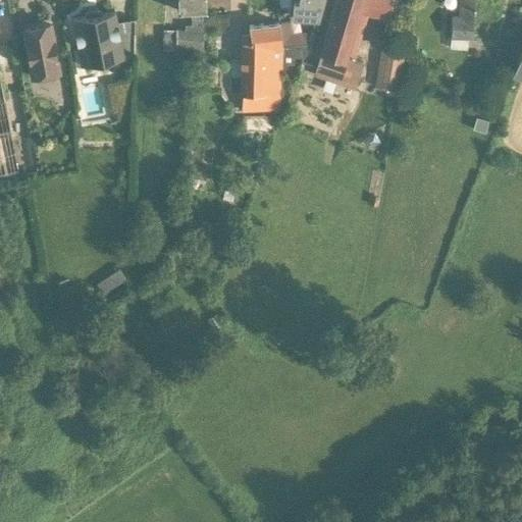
[(162,31),(161,51),(174,52),(173,61),(200,62),(204,25),(204,0),(177,0),(178,12),(190,11),(190,24),(184,24),(184,30),(175,29),(175,31),(162,31)]
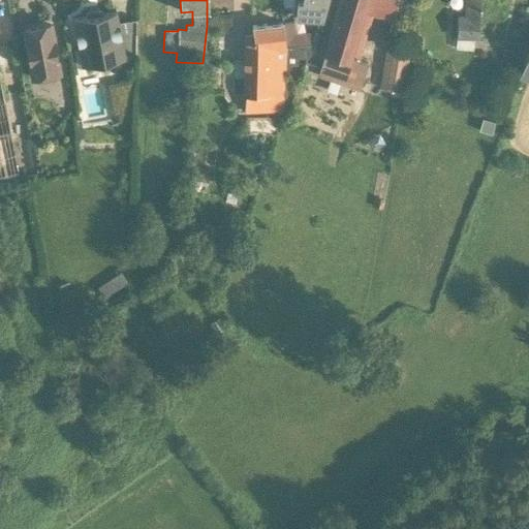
[(324,7),(325,0),(301,0),(301,3),(296,2),(292,17),(319,22),(323,7),(324,7)]
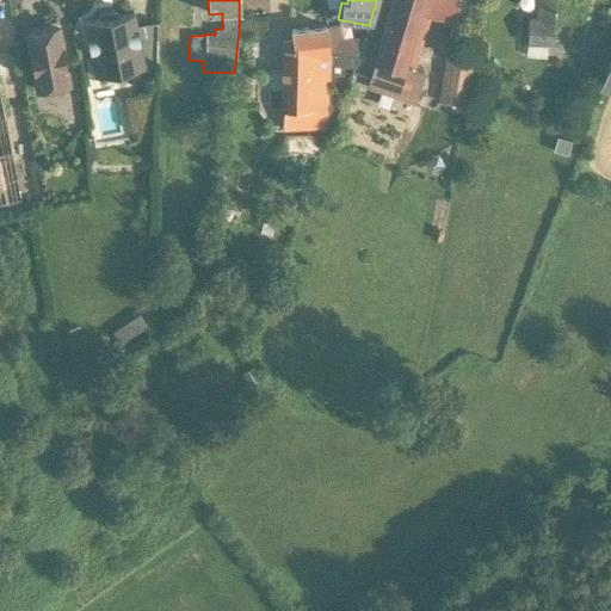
[(392,0),(368,84),(413,99),(418,87),(425,73),(413,68),(407,66),(420,17),(426,19),(434,22),(454,24),(456,25),(458,0),(392,0)]
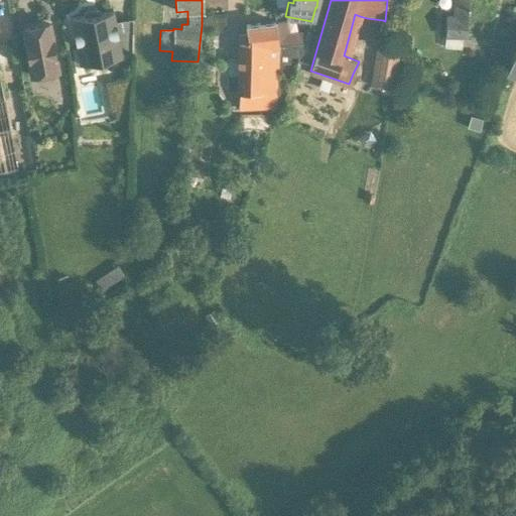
[(452,0),(452,15),(444,15),(443,37),(446,38),(461,38),(466,39),(468,0),(452,0)]
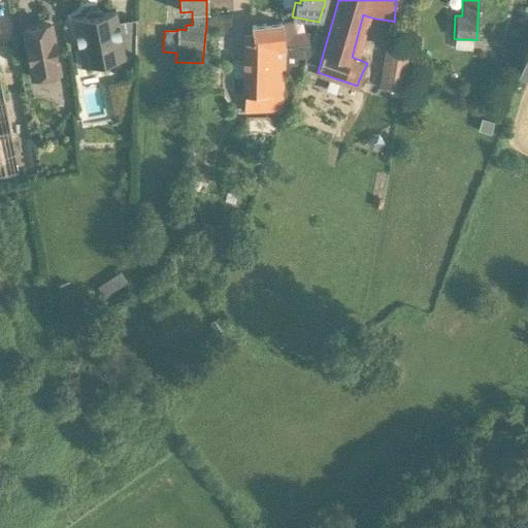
[(117,24),(114,11),(72,20),(81,67),(94,65),(98,69),(109,67),(113,61),(135,57),(135,21),(117,24)]
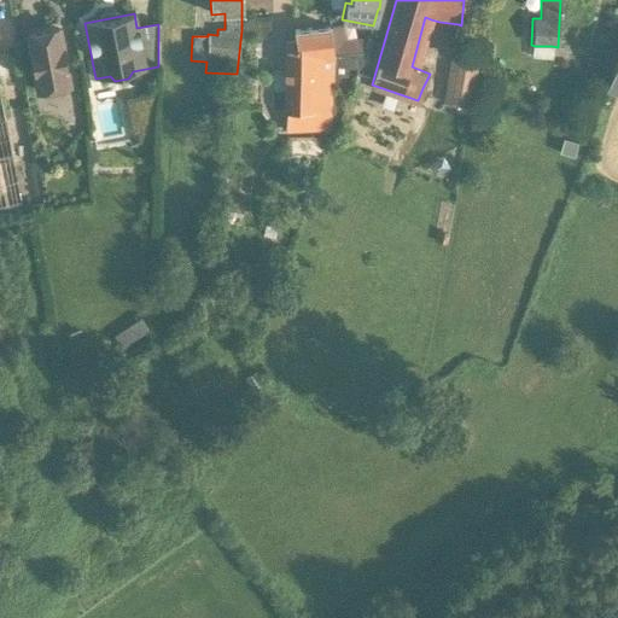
[(268,19),(243,19),(243,34),(268,34),(268,19)]
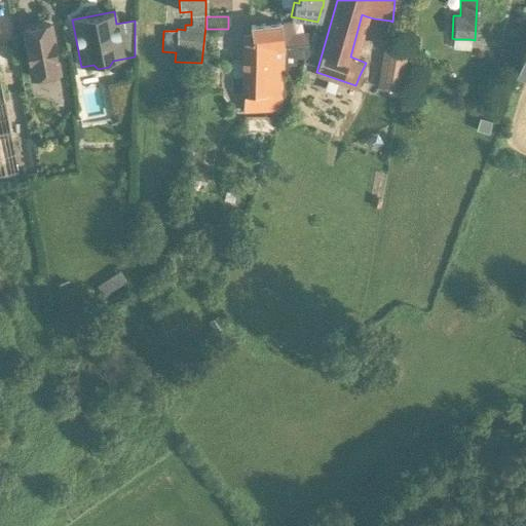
[(292,23),(279,24),(280,50),(308,48),(313,33),(293,34),(292,23)]
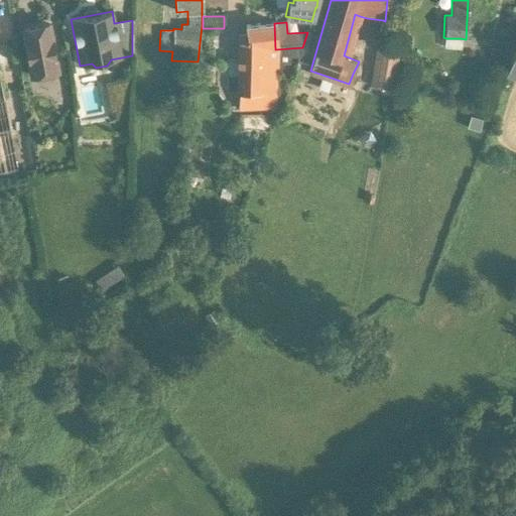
[(257,58),(257,110),(274,109),(274,83),(278,83),(278,71),(282,71),(282,65),(287,65),(288,57),(298,57),(302,47),(275,49),(274,23),(257,25),(260,46),(260,58),(257,58)]
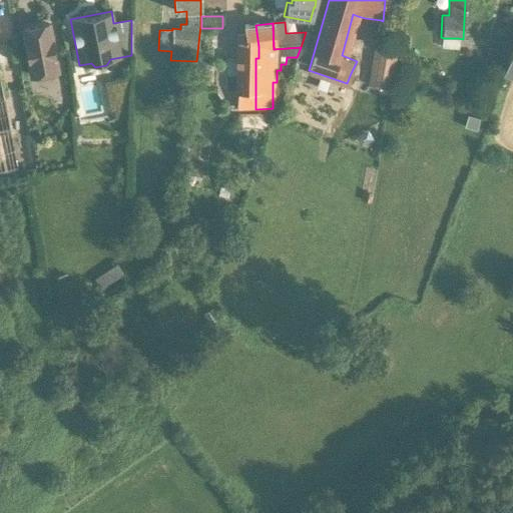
[(50,39),(47,24),(22,29),(24,44),(28,63),(30,76),(56,71),(54,58),(51,39),(50,39)]
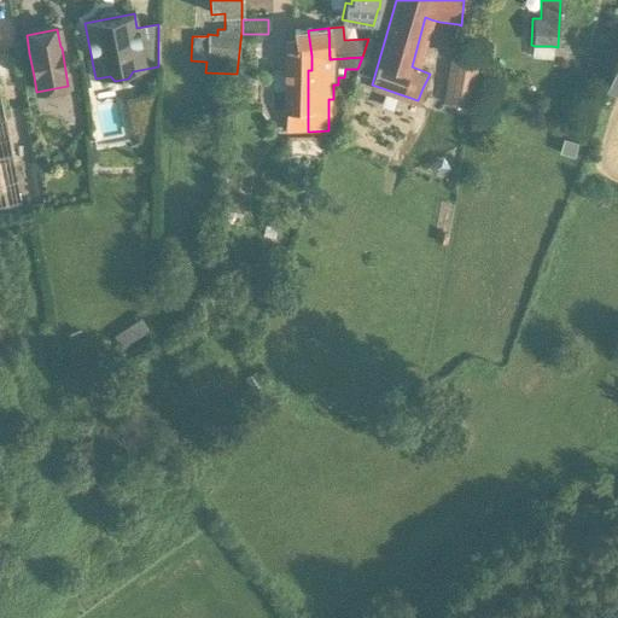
[(285,41),(285,132),(308,132),(308,70),(312,70),(312,56),(308,30),(293,31),(293,41),(285,41)]
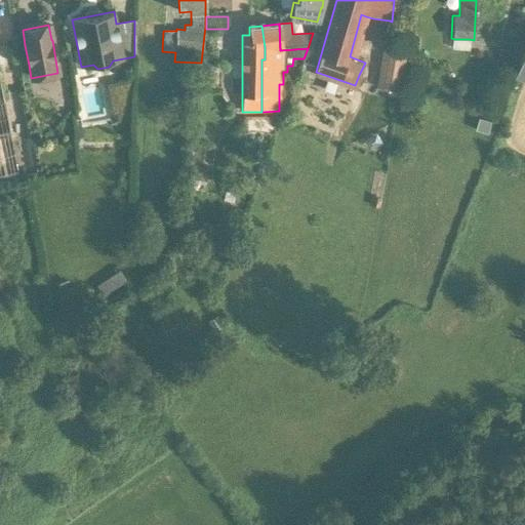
[(516,56),(517,43),(502,42),(501,54),(516,56)]
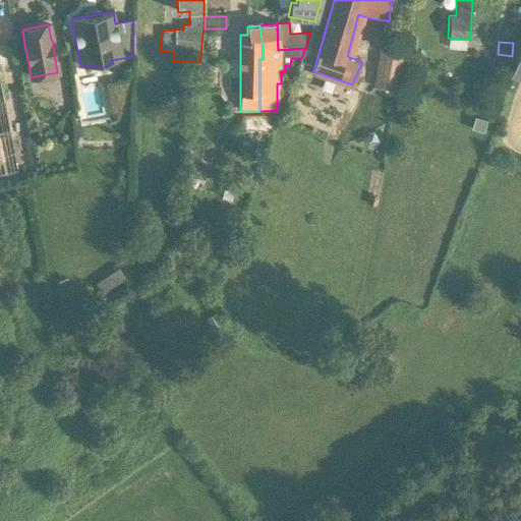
[(520,42),(509,77),(520,81),(520,42)]
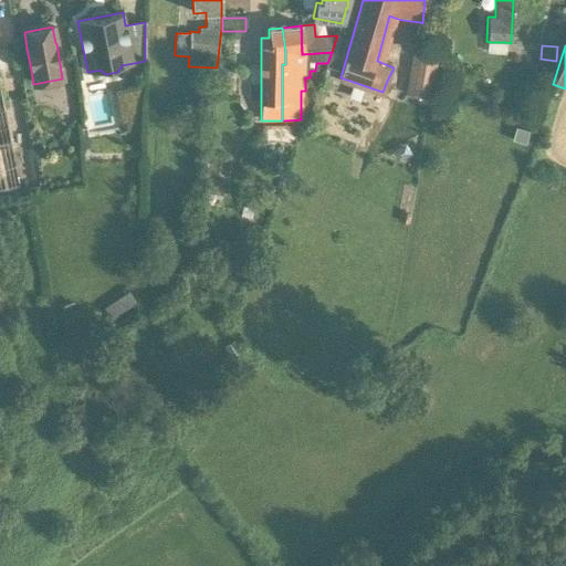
[(431,98),(438,54),(413,50),(406,94),(431,98)]
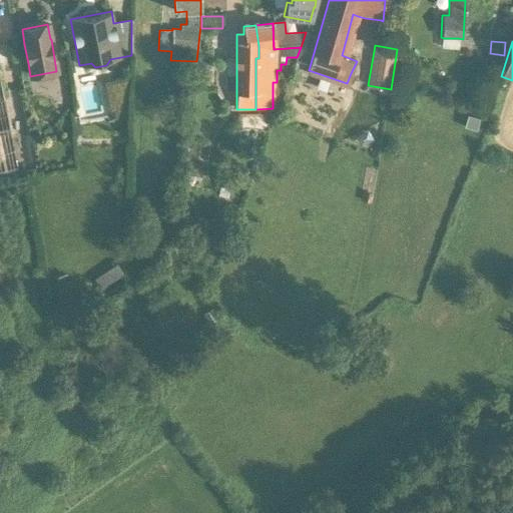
[(128,119),(129,90),(112,93),(115,110),(117,121),(128,119)]
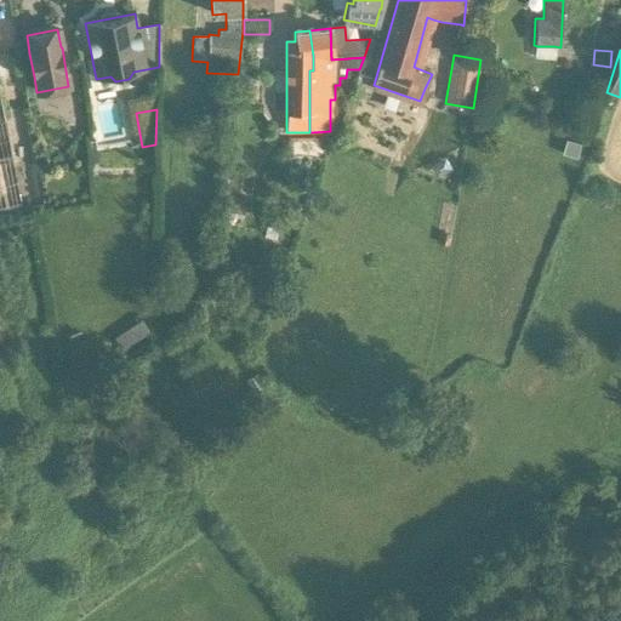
[(581,144),(567,140),(563,153),(577,157),(581,144)]
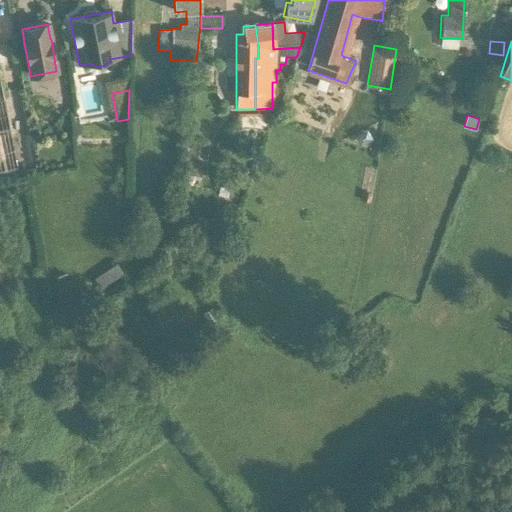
[(93,278),(101,289),(112,281),(105,270),(93,278)]
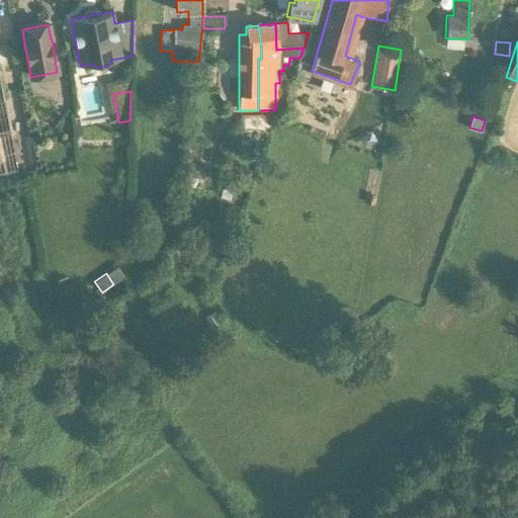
[(221,323),(214,312),(204,318),(210,329),(221,323)]
